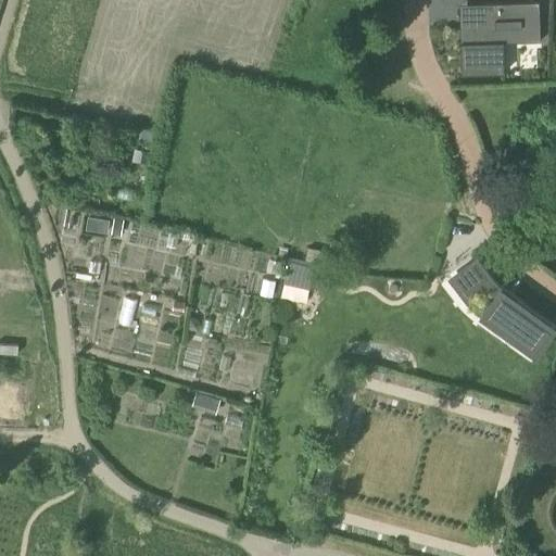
[(484,26),(459,27),(460,74),(494,73),(493,43),(540,41),(539,2),(483,3),(484,26)]
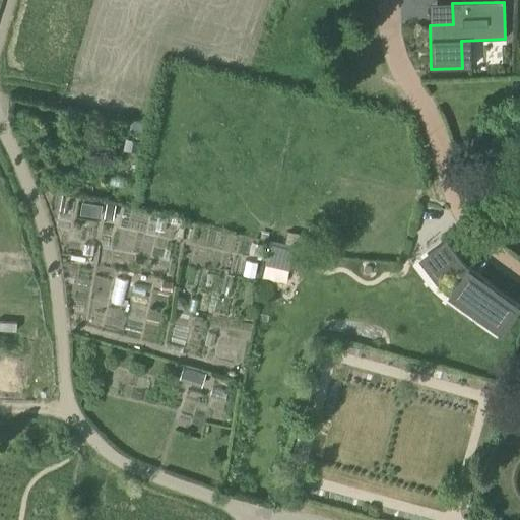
[(444,242),(424,254),(432,268),(453,255),(444,242)]
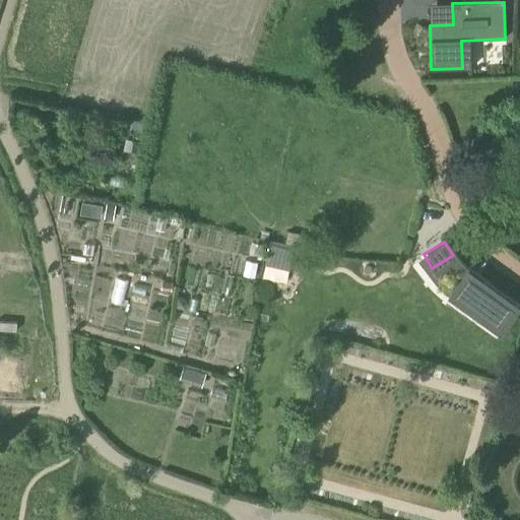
[(291,248),(267,243),(263,263),(287,268),(291,248)]
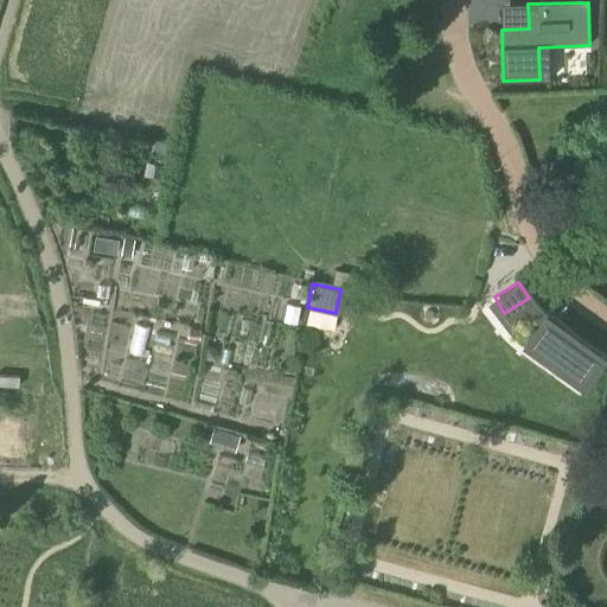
[(528,337),(580,377),(599,353),(545,313),(528,337)]
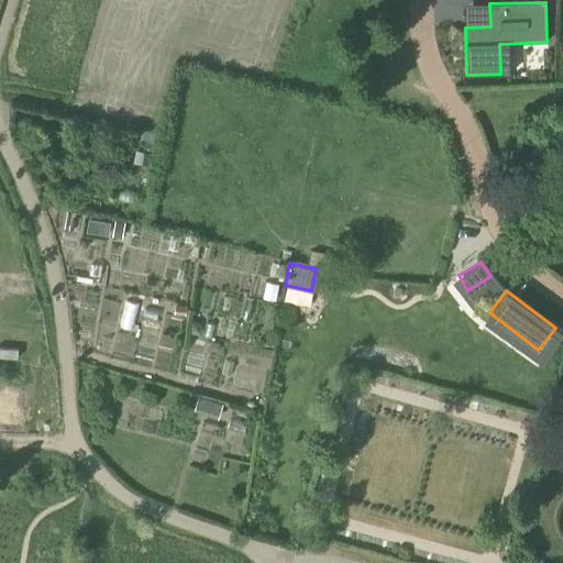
[(0,432),(19,433),(21,395),(0,393),(0,432)]
